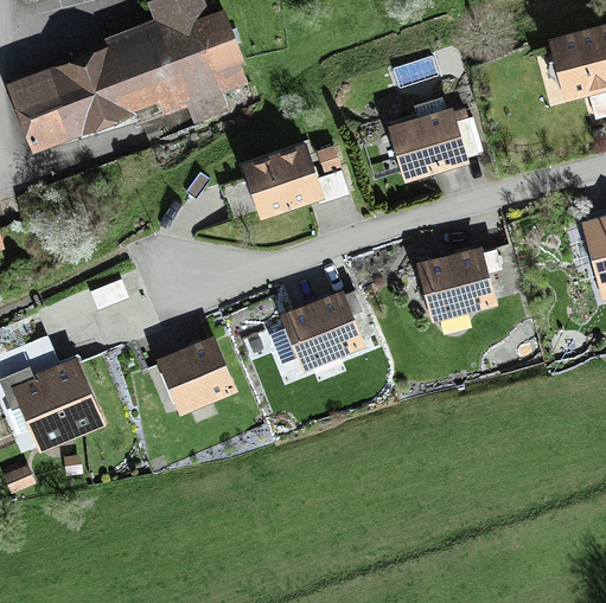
[(222,95),(248,85),(241,66),(246,64),(224,7),(209,13),(203,0),(146,0),(147,0),(154,19),(103,38),(106,44),(5,81),(31,153),(131,116),(135,128),(187,108),(195,127),(229,114),(222,95)]
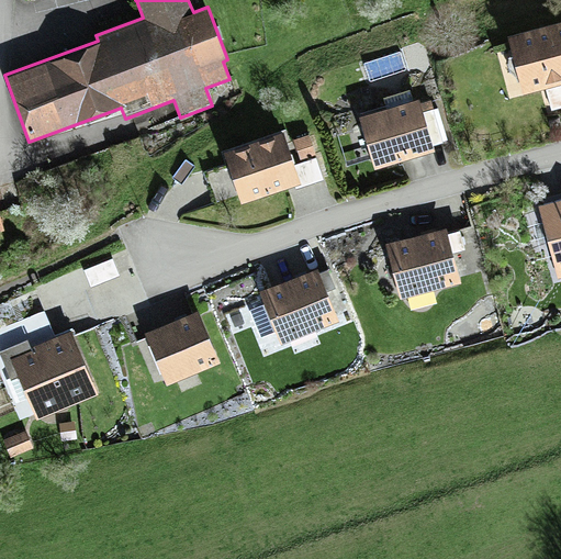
[(560,21),(507,36),(523,94),(545,89),(551,112),(560,109),(560,21)]
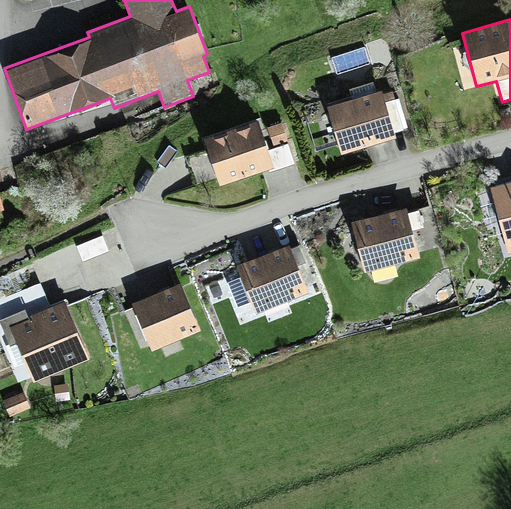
[(385,101),(381,90),(326,106),(340,154),(395,138),(394,133),(407,129),(398,98),(385,101)]
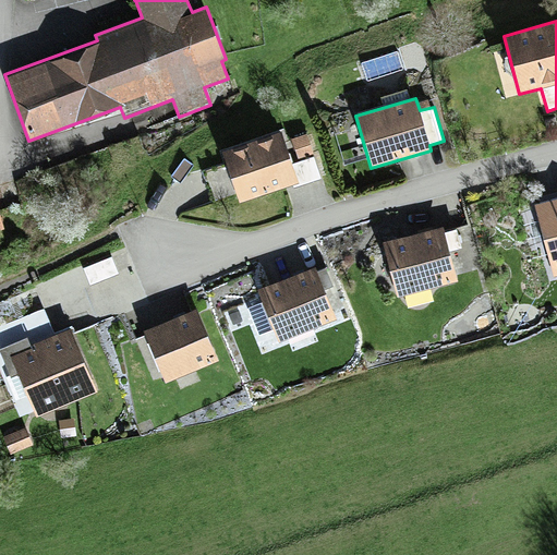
[(221,149),(239,202),(291,185),(292,189),(322,180),(306,134),(286,141),(281,130),(221,149)]
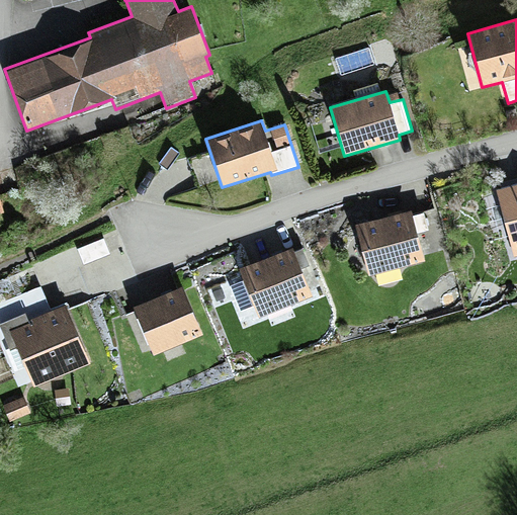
[(516,183),(496,189),(500,205),(484,209),(492,241),(508,237),(513,257),(516,256),(516,183)]
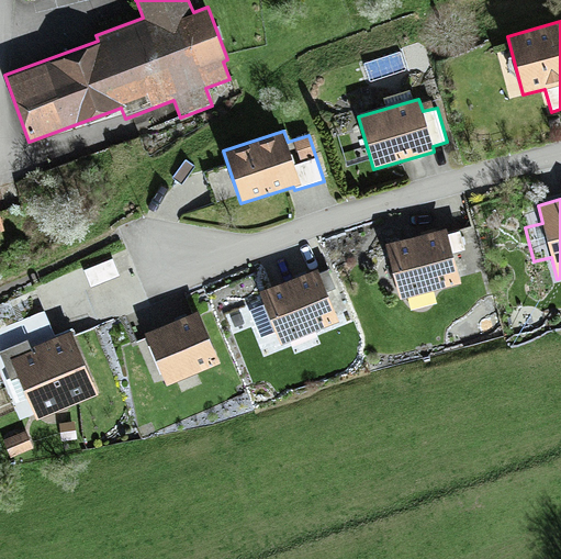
[(399,300),(460,284),(452,254),(466,250),(460,228),(447,232),(446,227),(384,243),(399,300)]
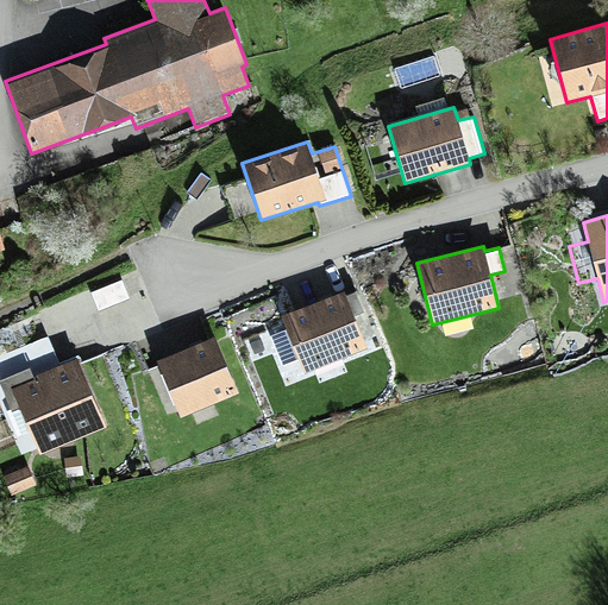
[(129,300),(121,281),(91,292),(98,312),(129,300)]
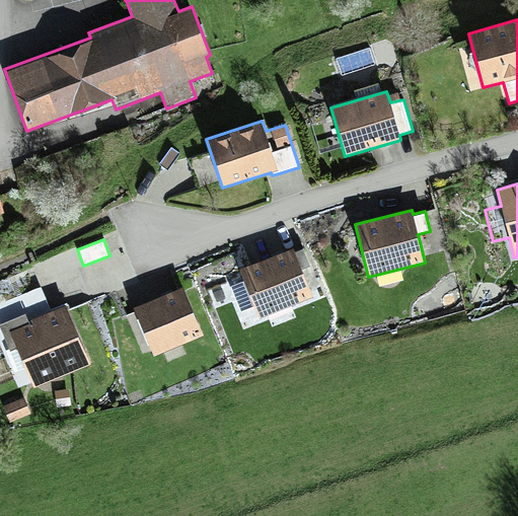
[(312,298),(293,247),(238,269),(243,282),(229,287),(239,313),(253,308),(257,318),(312,298)]
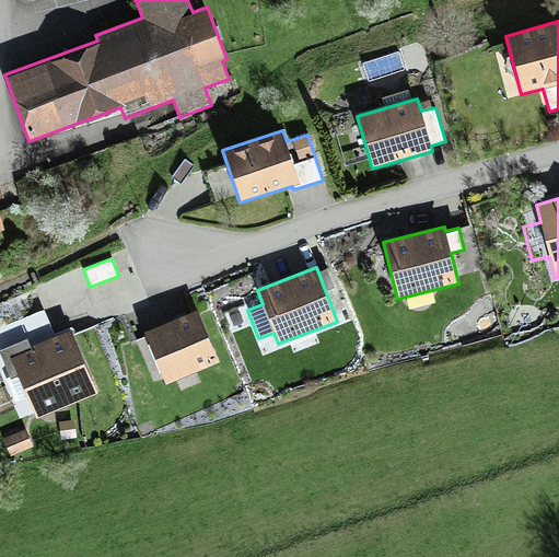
[(197,310),(142,332),(165,385),(219,363),(197,310)]
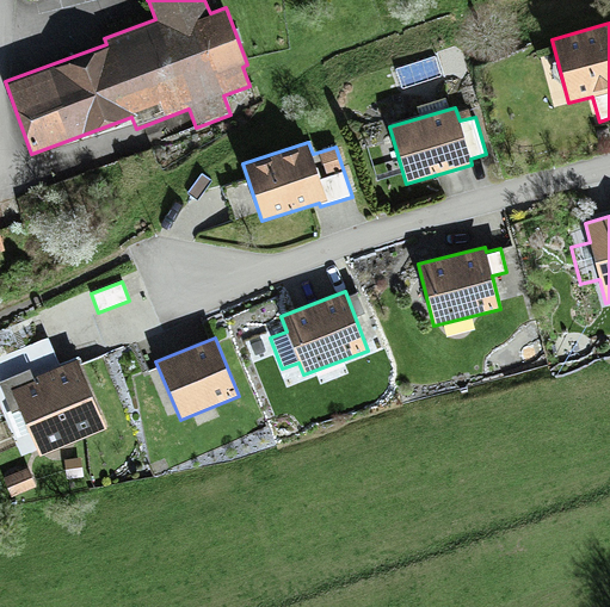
[(0,408),(13,440),(29,434),(20,412),(11,415),(0,389),(0,382),(29,370),(32,378),(59,367),(48,340),(0,359),(0,408)]
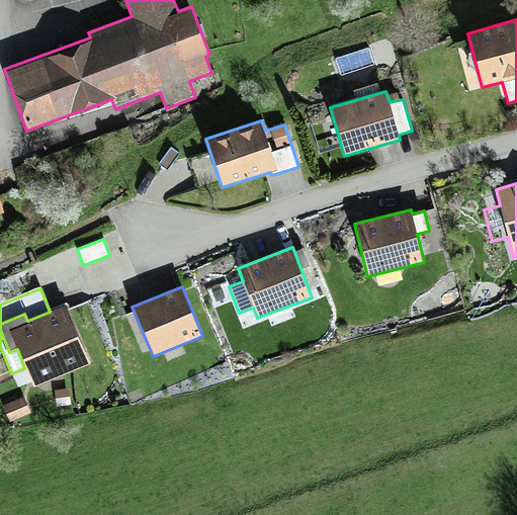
[(90,364),(65,305),(50,312),(27,321),(24,314),(0,324),(0,330),(9,352),(17,349),(24,368),(33,389),(90,364)]
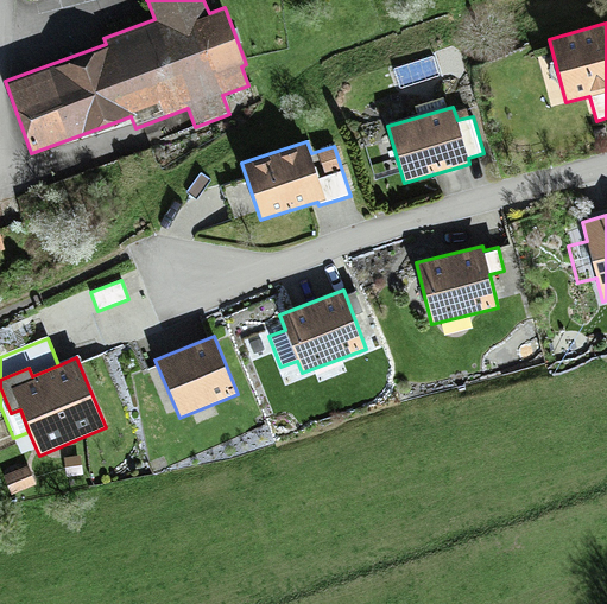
[(63,459),(67,478),(83,475),(80,457),(63,459)]
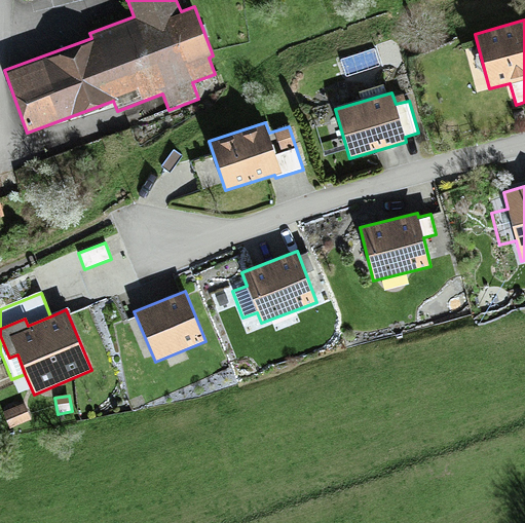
[(24,403),(2,412),(9,430),(31,420),(24,403)]
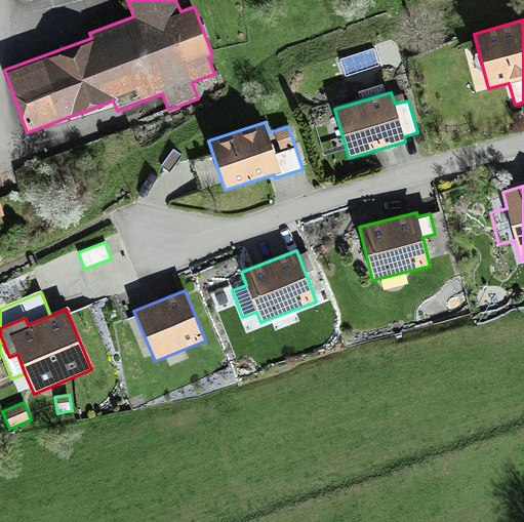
All buildings are outlined.
